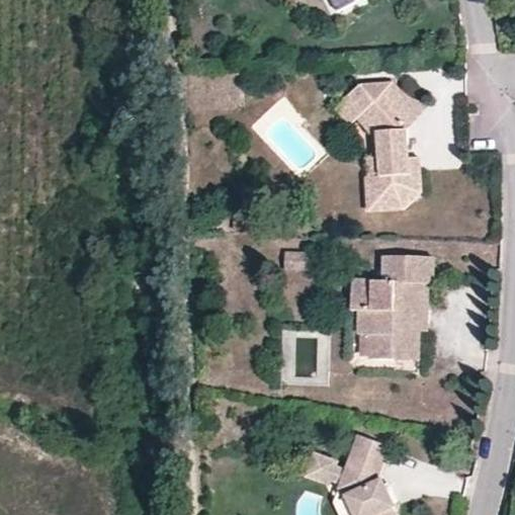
[(328,0),(334,11),(354,0),(328,0)]
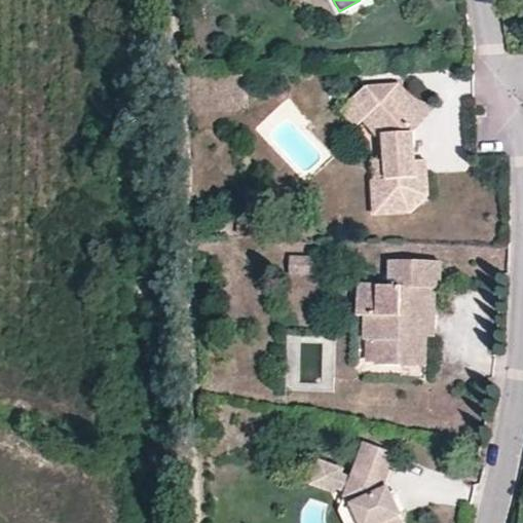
[(362,85),(347,98),(381,131),(381,159),(376,159),(372,158),(372,179),(369,180),(371,215),(408,213),(425,194),(424,157),(414,158),(408,158),(407,152),(414,151),(414,136),(414,135),(413,122),(422,105),(417,103),(414,102),(411,100),(395,83),(362,85)]
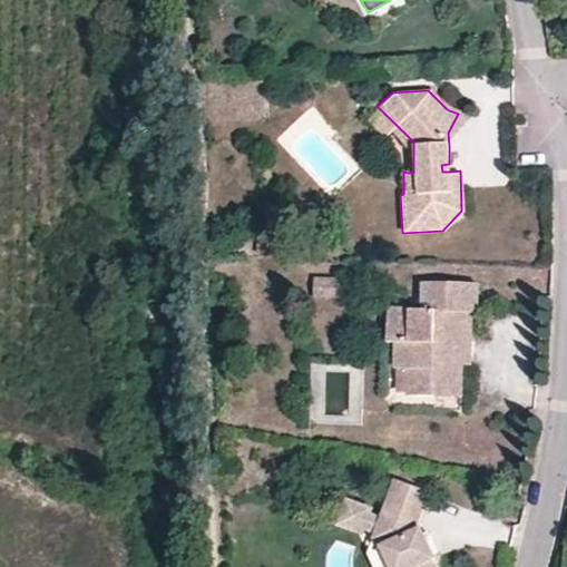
[(407,146),(408,173),(413,173),(413,142),(377,106),(363,118),(383,136),(390,129),(407,146)]
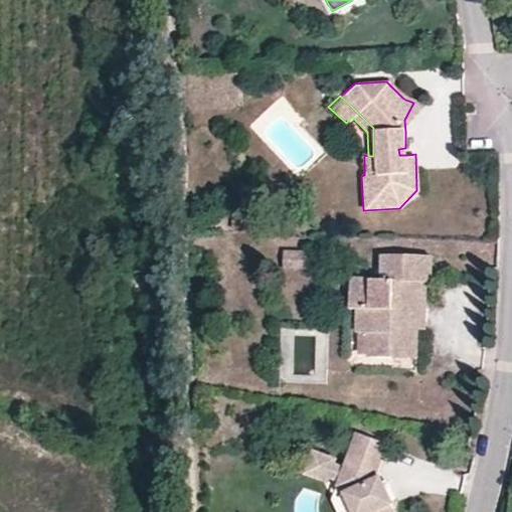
[(420,105),(413,103),(404,120),(405,132),(420,105)]
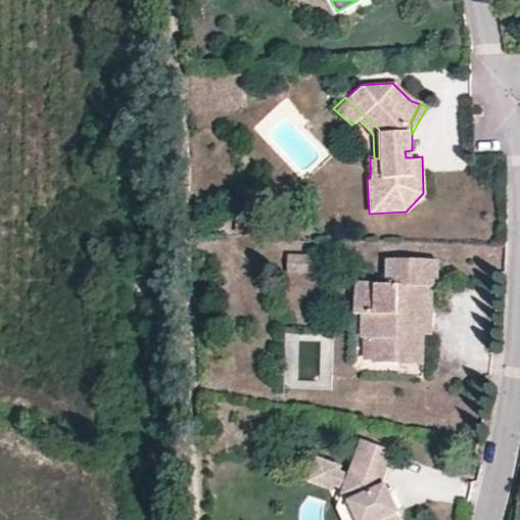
[(251,215),(236,215),(236,227),(251,227),(251,215)]
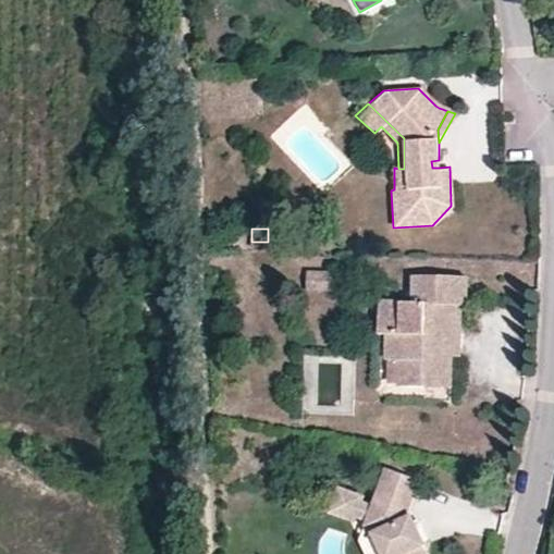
[(308,273),(308,291),(334,291),(334,272),(308,273)]
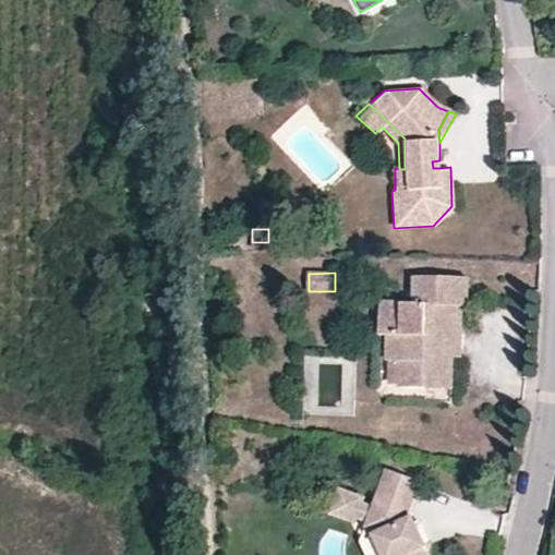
[(462,304),(461,284),(436,282),(436,275),(411,274),(410,302),(375,301),(375,329),(384,329),(383,358),(388,358),(398,358),(396,382),(396,386),(421,387),(421,377),(446,378),(447,357),(443,351),(444,324),(456,324),(457,304),(462,304)]
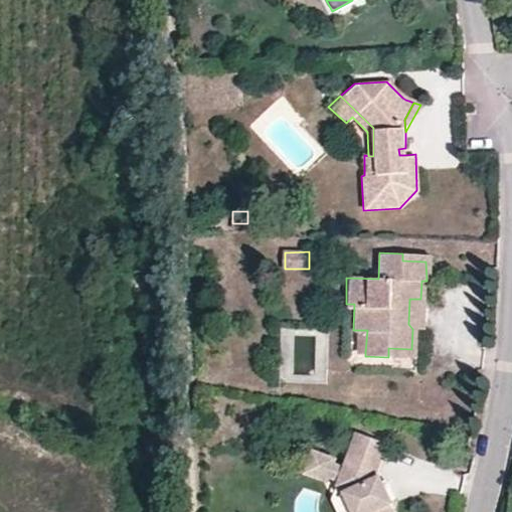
[(425,262),(427,253),(402,253),(402,261),(425,262)]
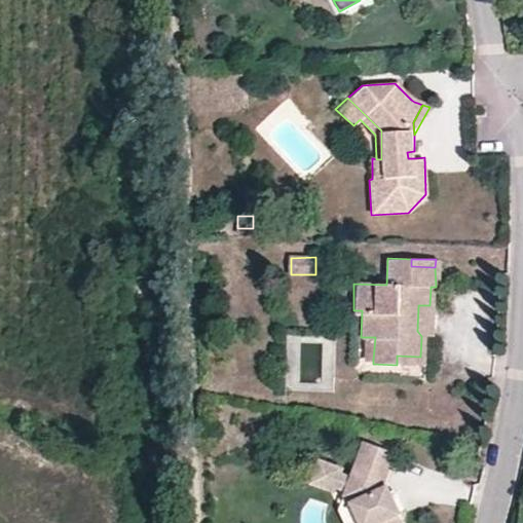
[(428,335),(430,305),(418,305),(417,331),(421,336),(428,335)]
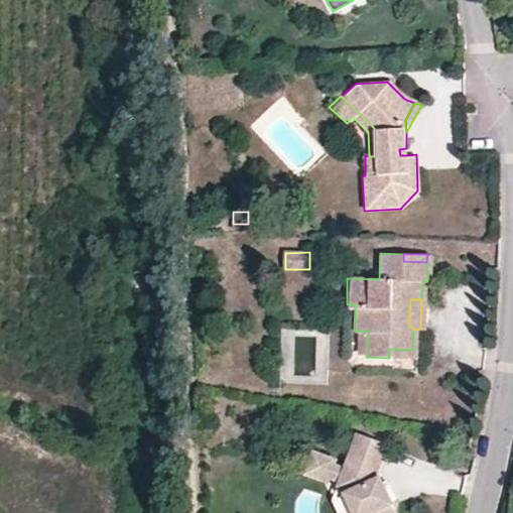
[(358,353),(366,353),(368,331),(359,331),(358,353)]
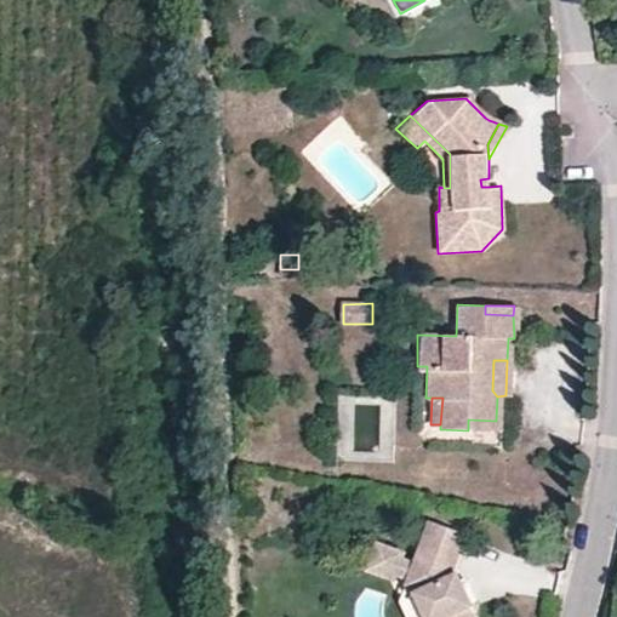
[(496,430),(496,421),(468,420),(468,430),(496,430)]
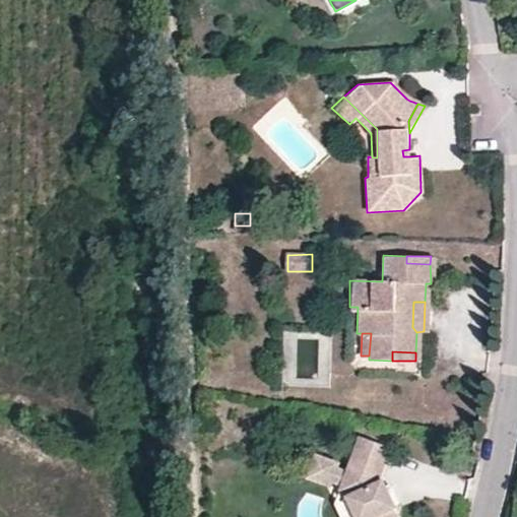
[(376,478),(387,448),(359,436),(344,472),(338,487),(338,491),(348,494),(350,498),(347,499),(356,516),(394,516),(391,508),(393,506),(392,504),(389,505),(383,486),(381,481),(378,482),(376,478)]
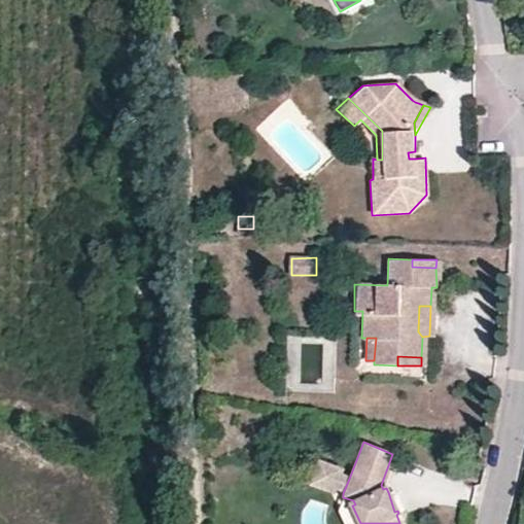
[(334,489),(343,493),(349,479),(338,475),(339,470),(316,462),(309,485),(332,493),(334,489)]
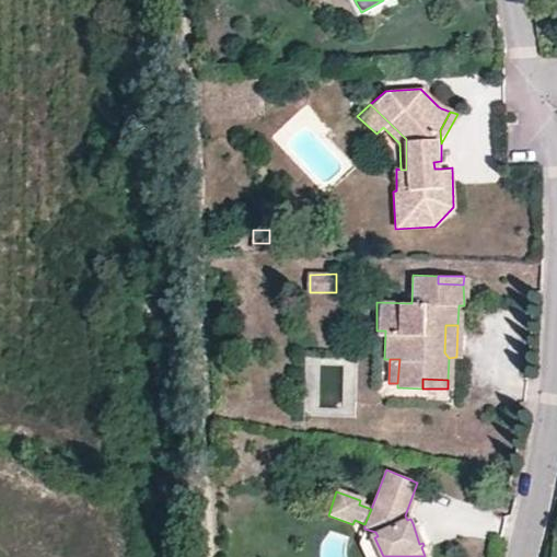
[(417,522),(413,523),(419,544),(422,543),(426,541),(417,522)]
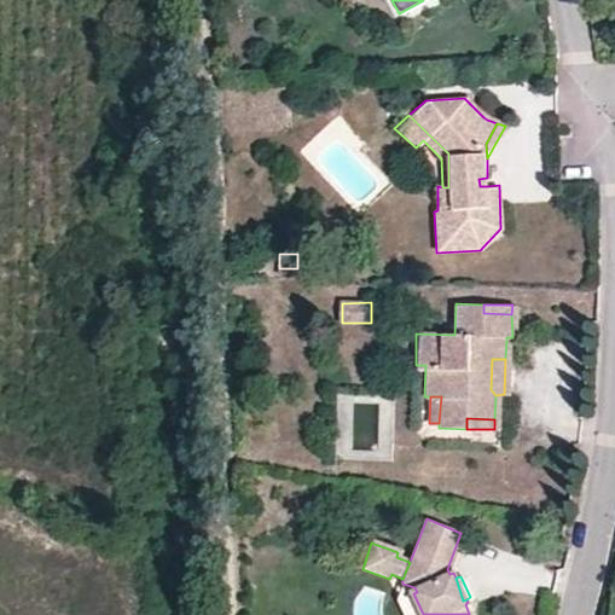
[(402,614),(423,614),(413,593),(398,599),(402,614)]
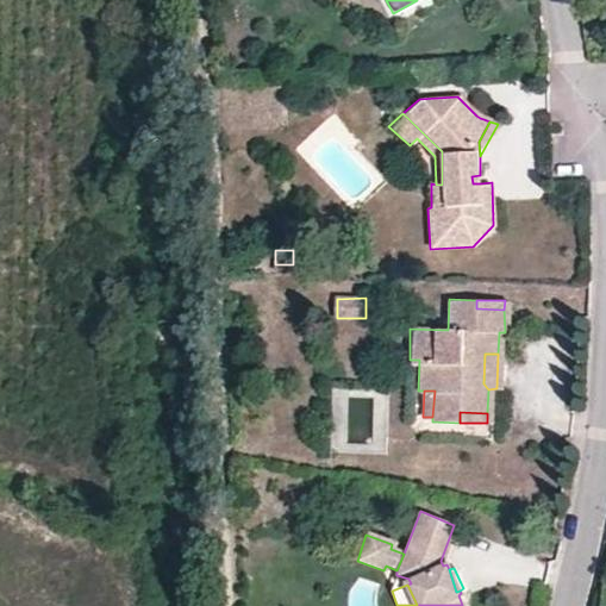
All buildings are outlined.
